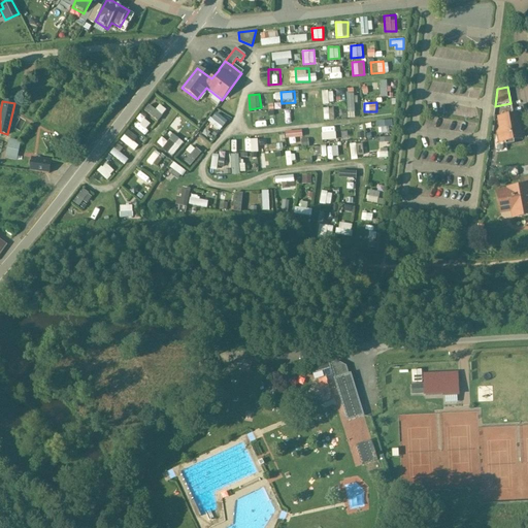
[(167,110),(160,104),(155,109),(149,104),(143,109),(157,121),(167,110)]
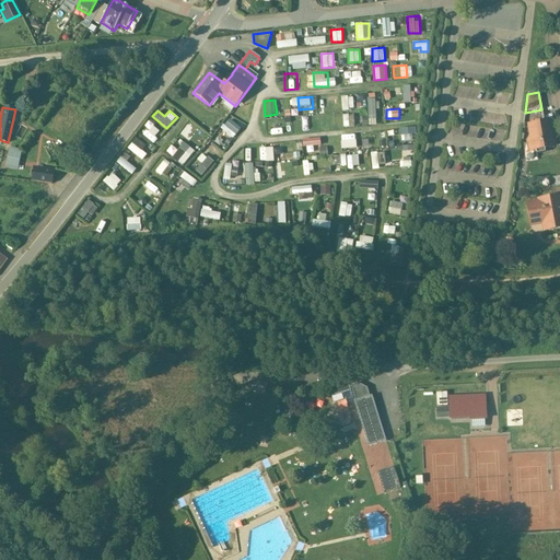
[(353,114),(342,114),(342,127),(354,126),(353,114)]
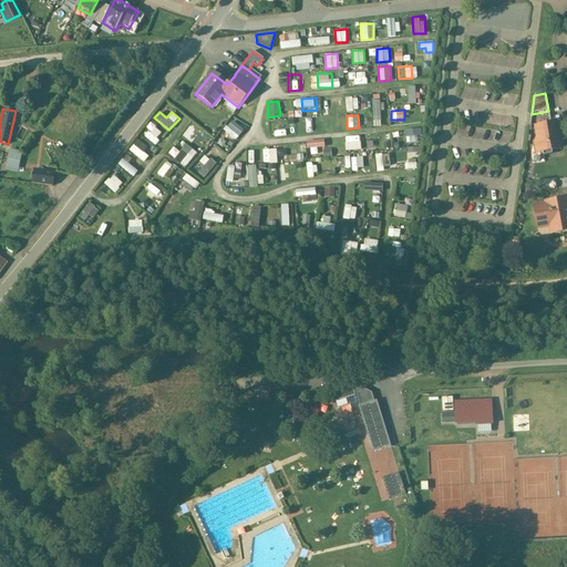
[(224,129),(236,141),(245,131),(232,120),(224,129)]
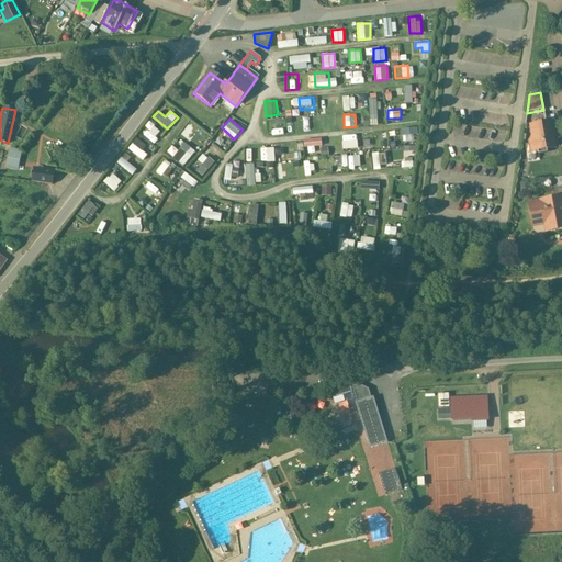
[(153,142),(163,131),(152,122),(142,133),(153,142)]
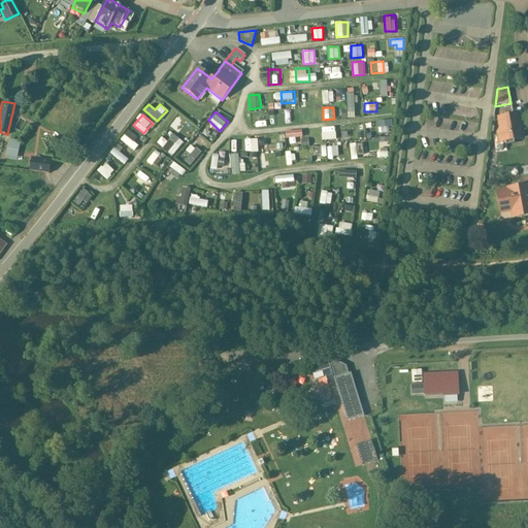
[(518,114),(498,119),(500,129),(497,133),(497,134),(504,139),(505,144),(514,143),(513,140),(522,138),(521,134),(524,130),(520,128),(518,114)]
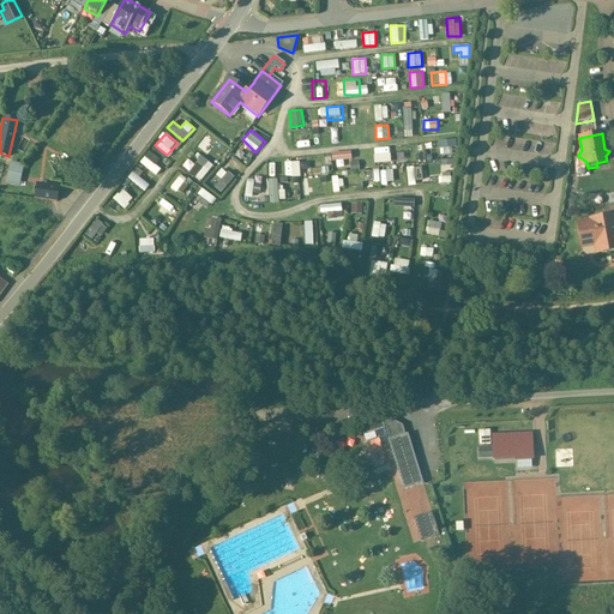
[(204,136),(197,146),(208,154),(215,143),(204,136)]
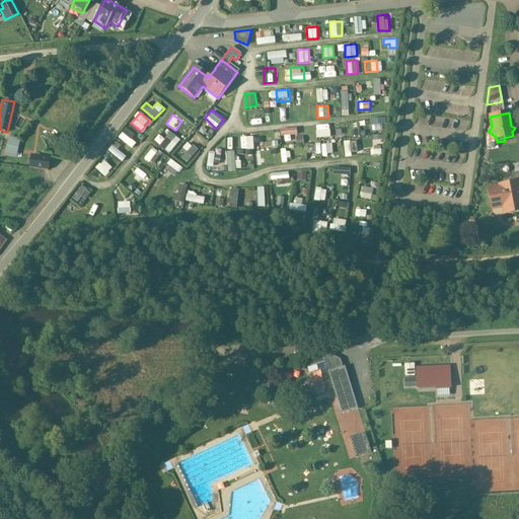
[(385,117),(371,119),(373,131),(382,130),(381,125),(386,124),(385,117)]
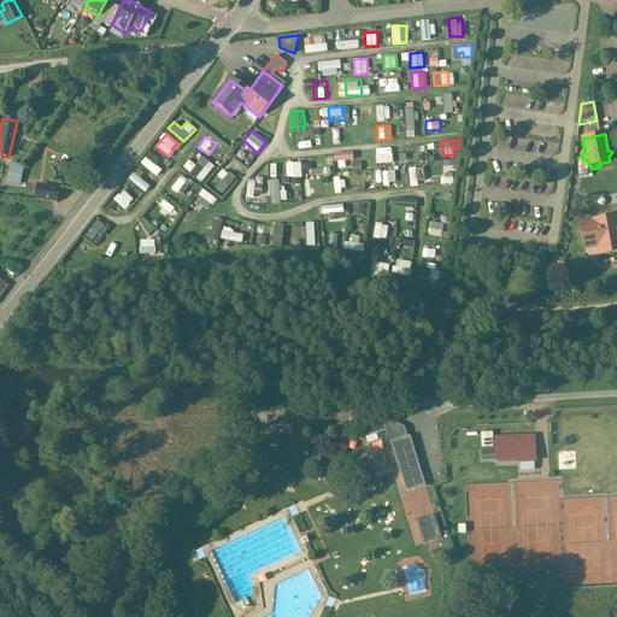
[(406,146),(393,147),(394,162),(407,162),(406,146)]
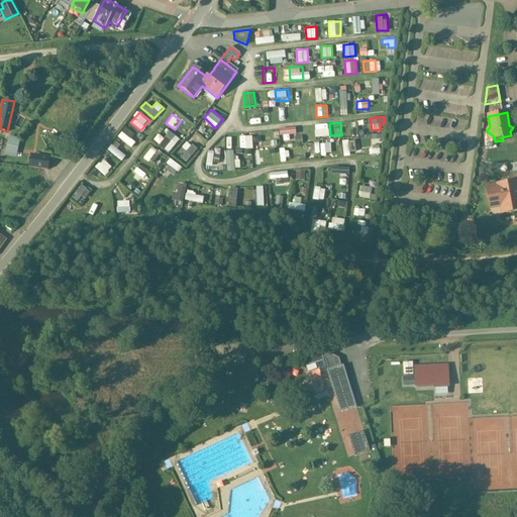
[(130,138),(134,133),(125,126),(117,136),(131,147),(135,142),(130,138)]
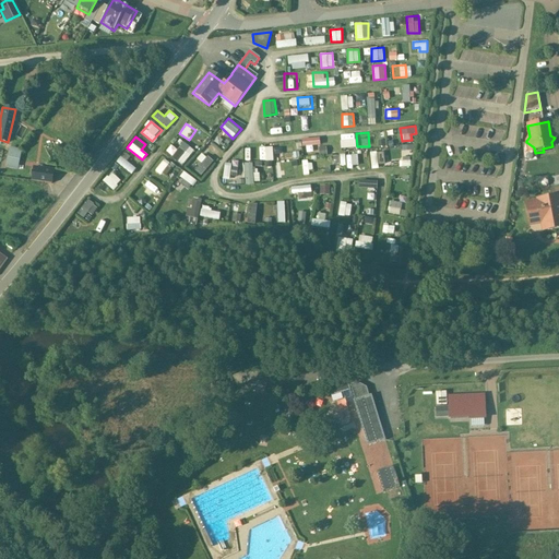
[(185,141),(177,149),(173,144),(166,151),(181,165),(194,151),(185,141)]
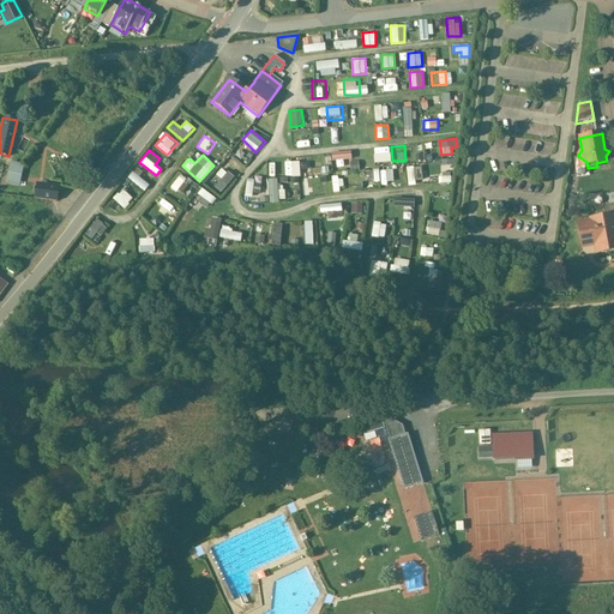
[(300,161),(284,162),(286,176),(300,176),(300,161)]
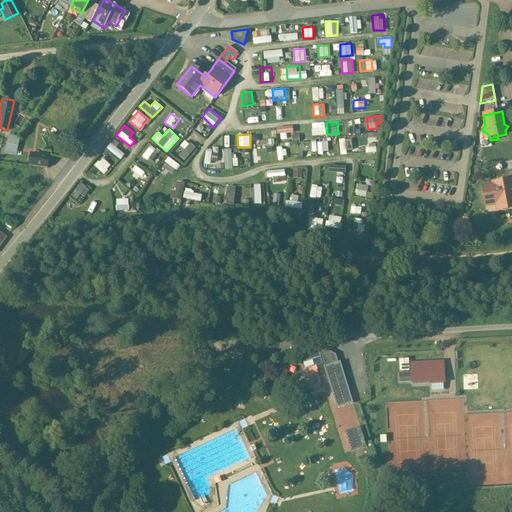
[(7,135),(4,153),(16,155),(19,137),(7,135)]
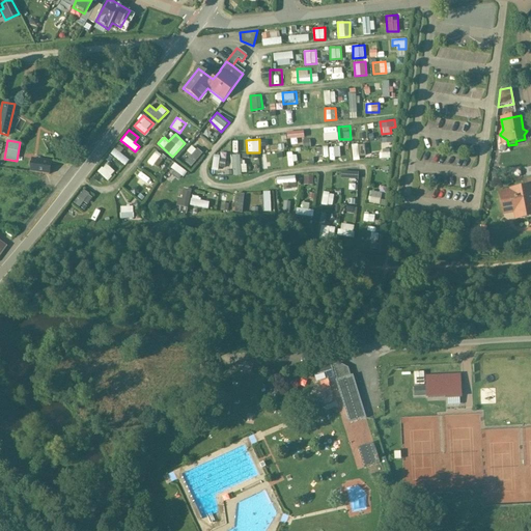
[(359,156),(365,156),(364,143),(352,144),(353,161),(360,160),(359,156)]
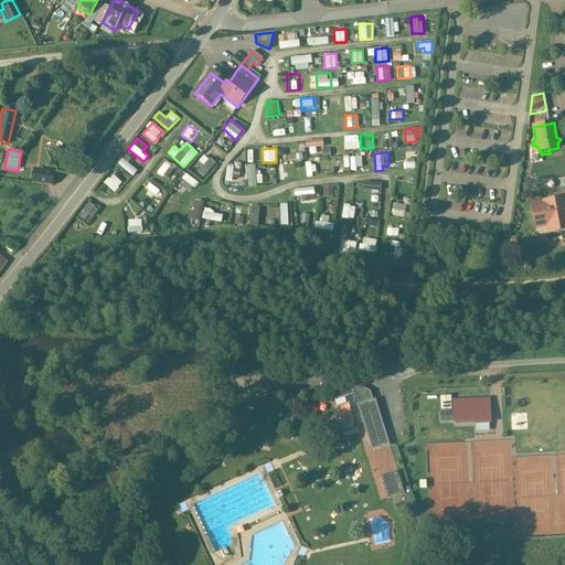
[(130,177),(138,170),(124,156),(117,162),(130,177)]
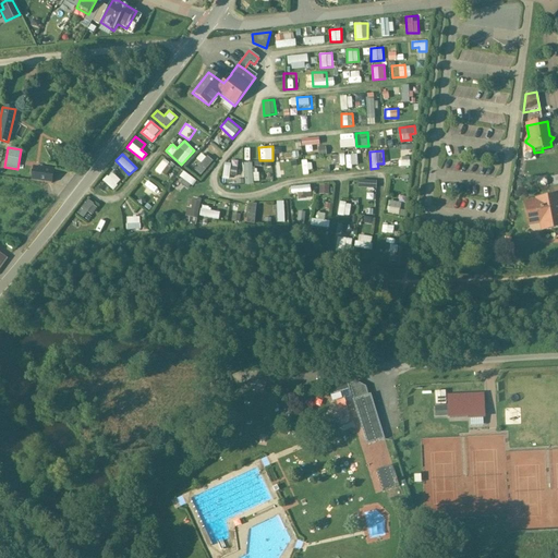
[(205,154),(193,168),(201,176),(213,161),(205,154)]
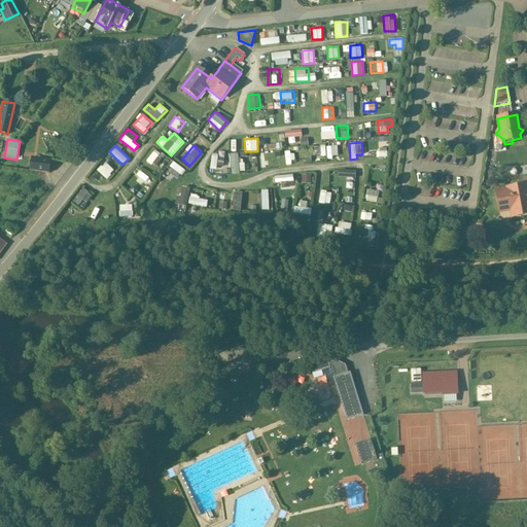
[(325,145),(315,146),(315,155),(325,155),(325,145)]
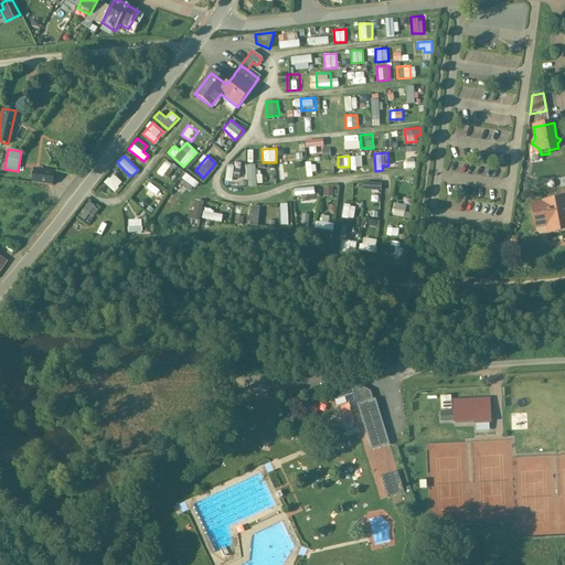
[(158,171),(166,179),(176,167),(167,160),(158,171)]
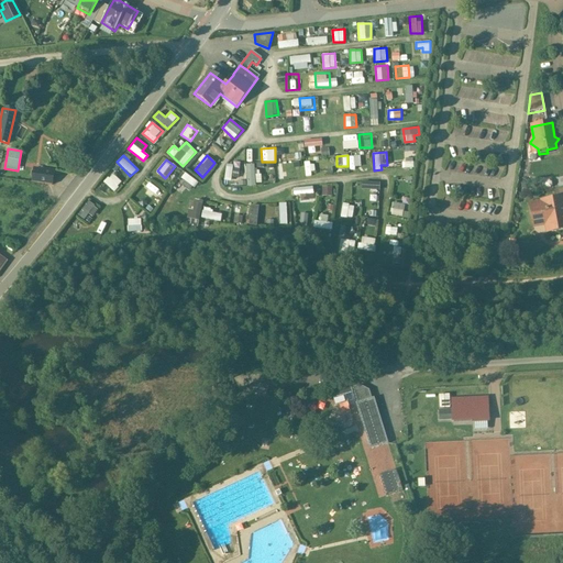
[(315,173),(315,163),(305,163),(306,173),(315,173)]
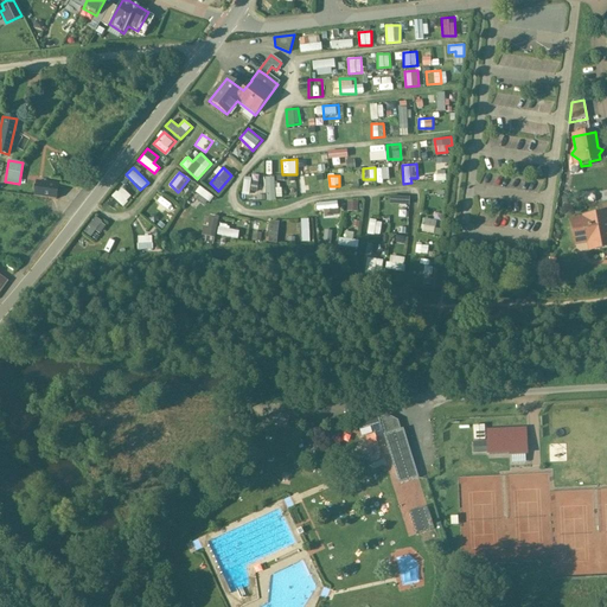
[(256,195),(256,178),(242,177),(242,193),(256,195)]
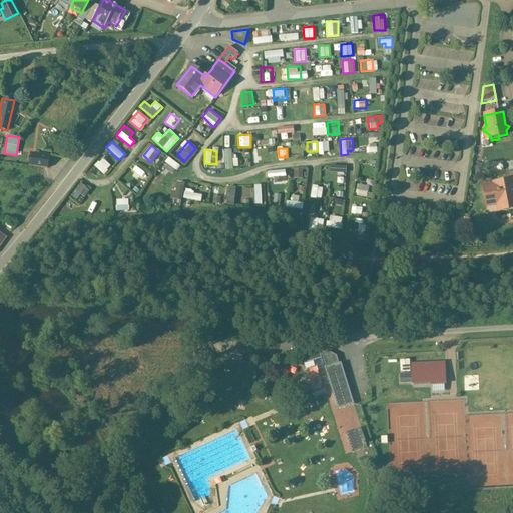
[(223,168),(237,167),(237,154),(231,155),(231,149),(222,150),(223,168)]
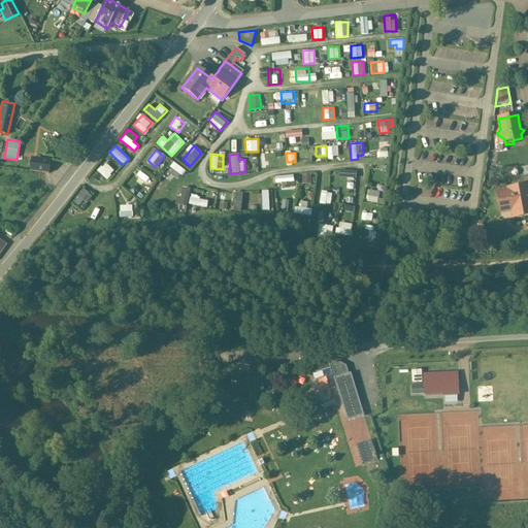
[(50,161),(32,158),(30,171),(48,173),(50,161)]
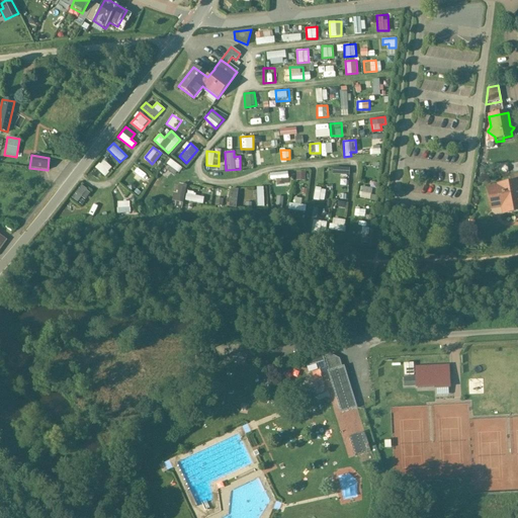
[(170,158),(166,163),(178,173),(183,168),(170,158)]
